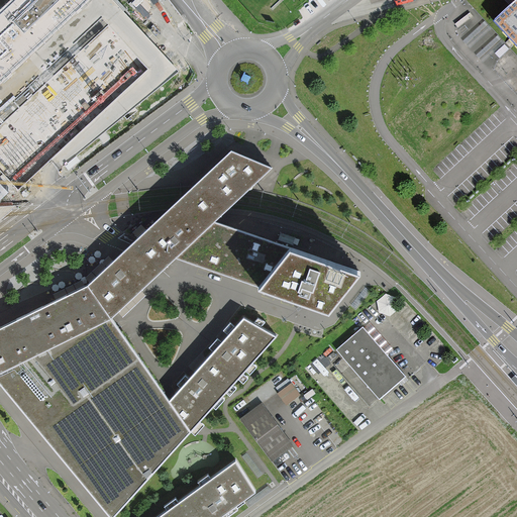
[(0,82),(87,0),(9,0),(10,0),(7,3),(0,9),(0,82)]
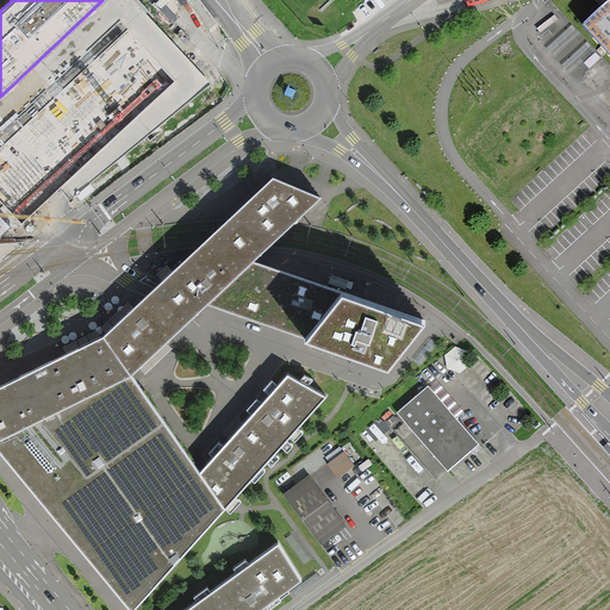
[(555,14),(537,29),(541,33),(559,19),(555,14)]
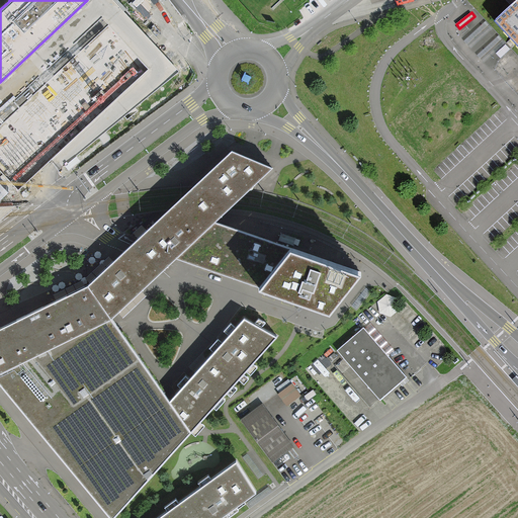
[(517,12),(517,13),(502,26),(517,44),(517,12)]
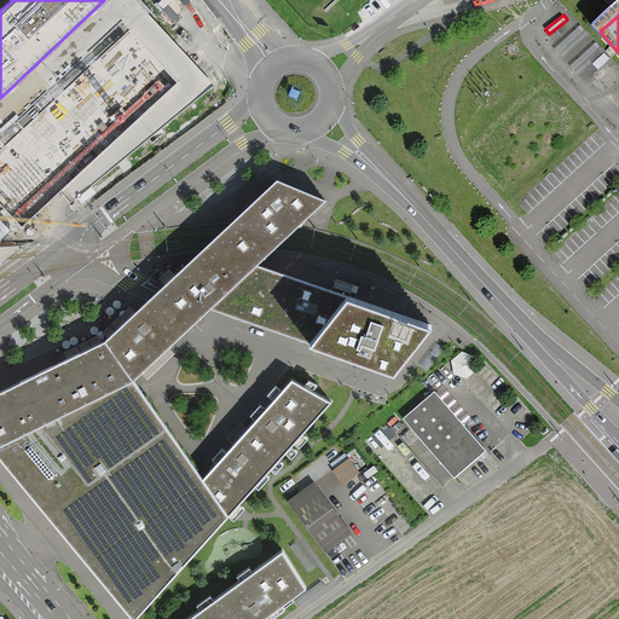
[(582,25),(555,50),(559,55),(585,30),(582,25)]
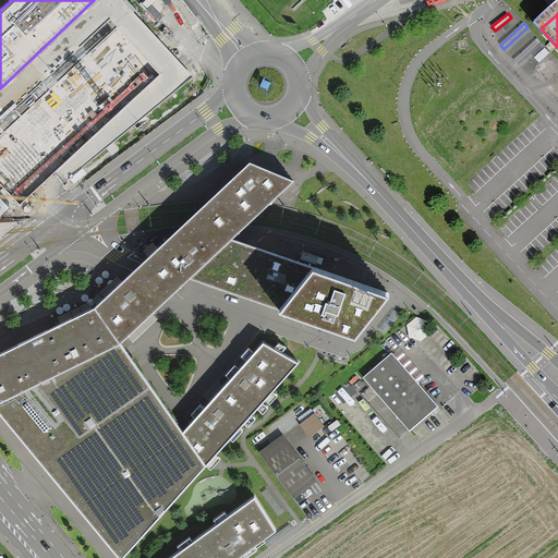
[(537,38),(514,60),(518,64),(541,43),(537,38)]
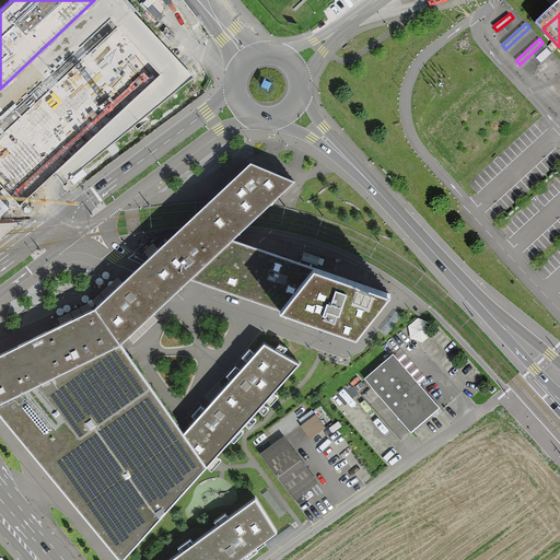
[(175,233),(94,307),(124,341),(190,278),(282,312),(319,267),(241,241),(252,231),(255,228),(277,207),(279,205),(299,186),(252,165),(209,201),(206,205),(200,209),(184,224),(181,228),(175,233)]
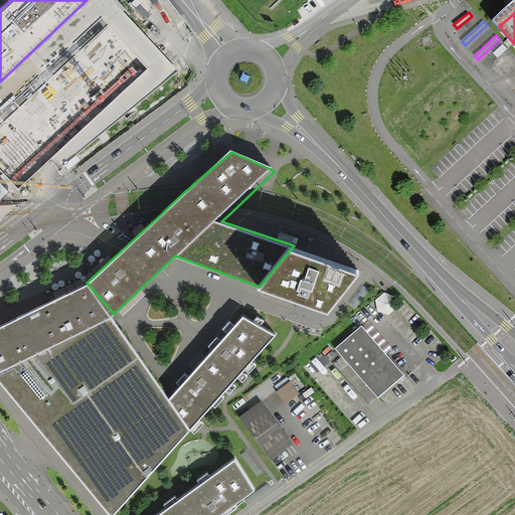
[(0,189),(7,183),(10,180),(0,169),(0,189)]
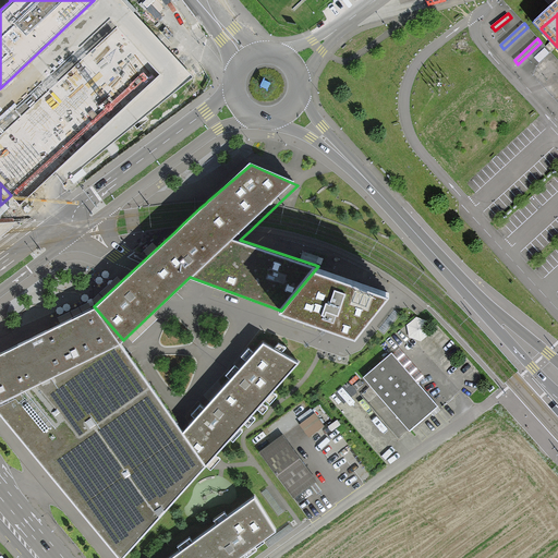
[(393,292),(318,266),(281,311),(356,337),(393,292)]
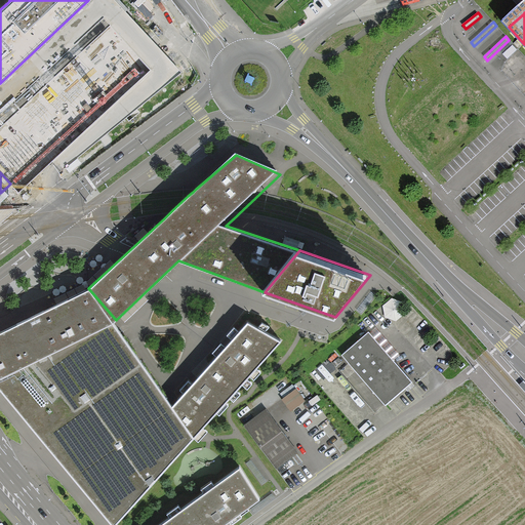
[(116,320),(88,288),(0,327),(0,386),(114,524),(117,524),(193,440),(204,428),(216,413),(257,368),(281,340),(248,319),(226,342),(190,379),(171,400),(116,320)]
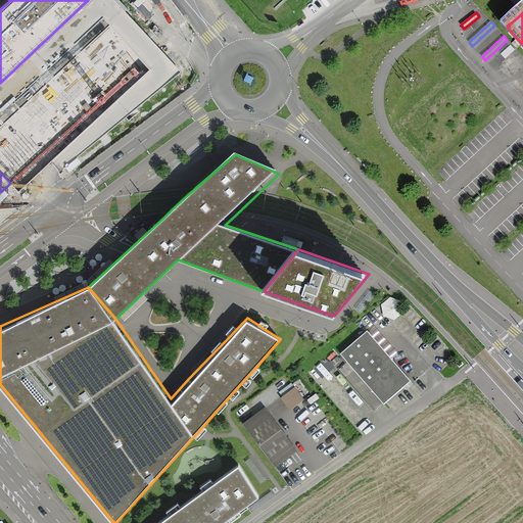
[(407,311),(398,295),(383,303),(391,319),(407,311)]
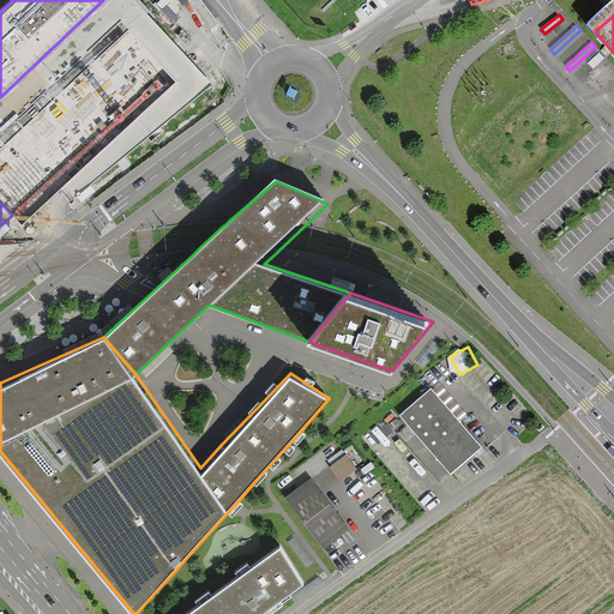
[(482,449),(431,391),(401,417),(452,475),(479,451),(482,449)]
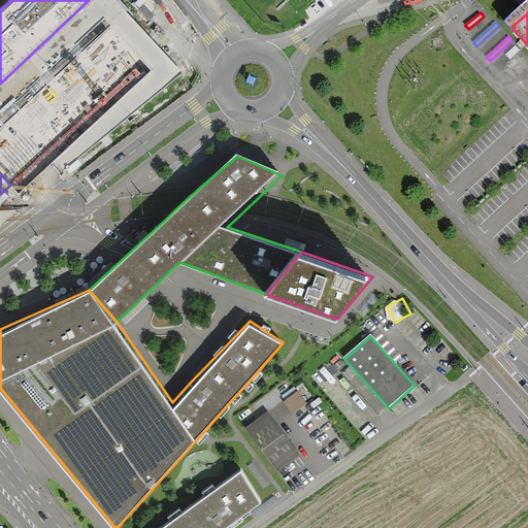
[(292,415),(307,403),(297,390),(282,401),(292,415)]
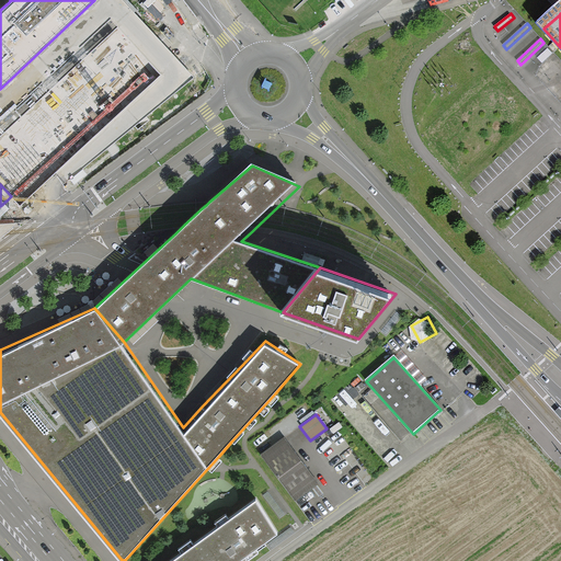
[(319,482),(285,436),(261,454),(295,500),(312,487),(319,482)]
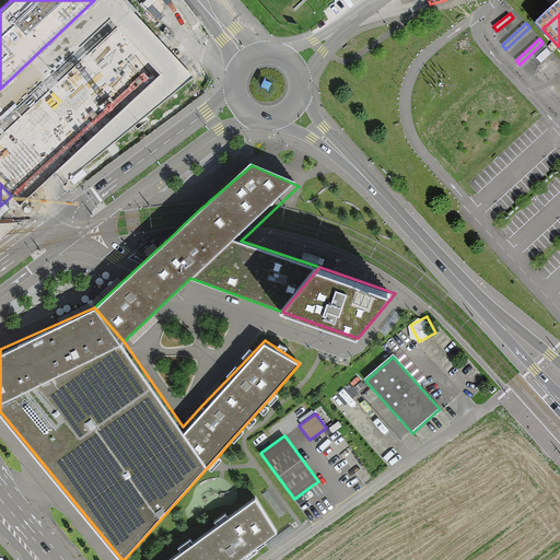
[(237,559),(241,558),(277,532),(253,499),(229,516),(223,511),(213,518),(217,524),(194,540),(190,535),(176,546),(181,551),(167,559),(237,559)]
